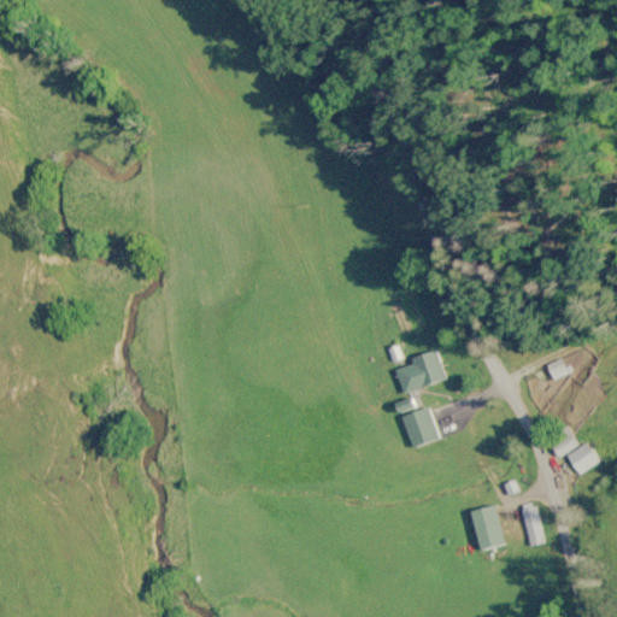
[(448,376),(438,350),(398,366),(409,393),(448,376)]
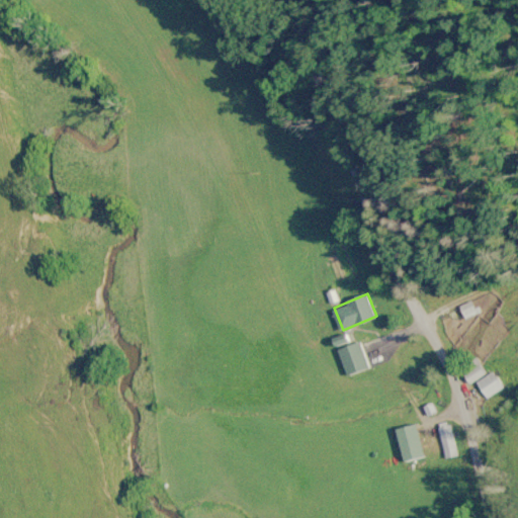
[(479,311),(472,299),(460,306),(465,317),(479,311)]
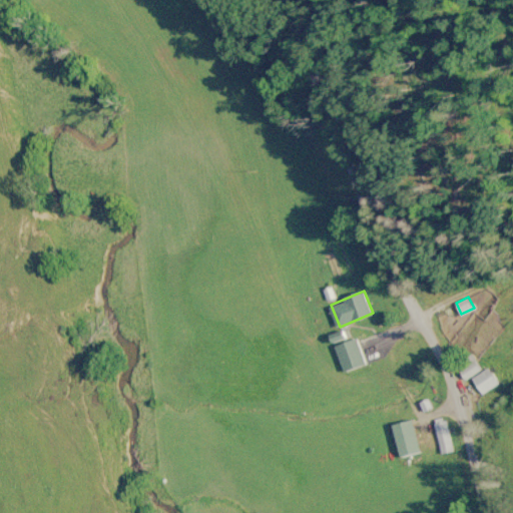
[(356,339),(336,344),(342,367),(362,362),(356,339)]
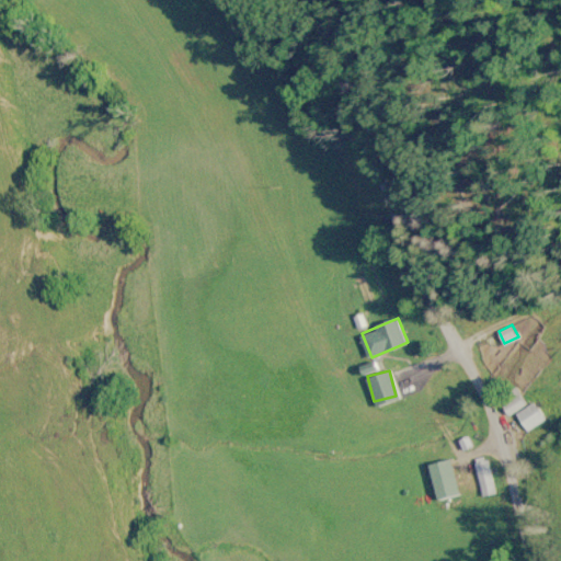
[(534,400),(528,403),(521,390),(503,400),(522,431),(545,418),(534,400)]
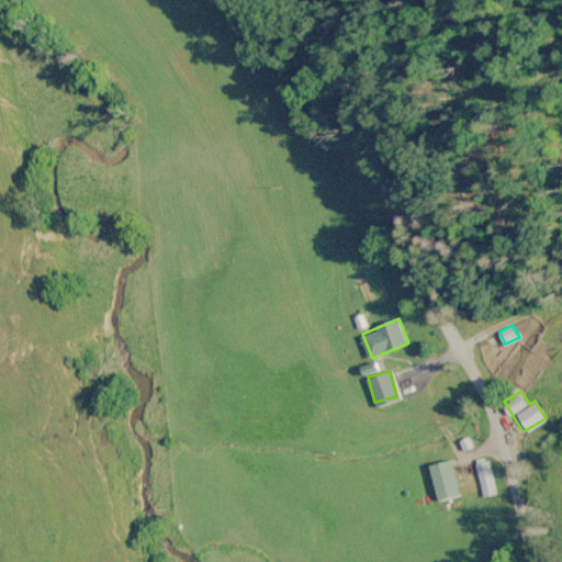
[(473,459),(481,496),(494,494),(486,456),(473,459)]
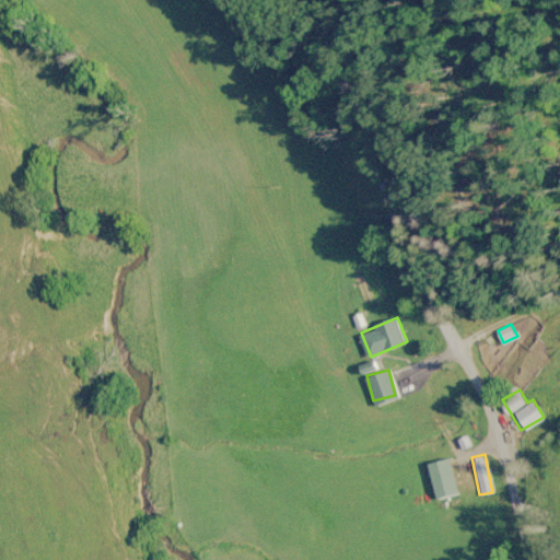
[(427,463),(438,499),(463,492),(452,455),(427,463)]
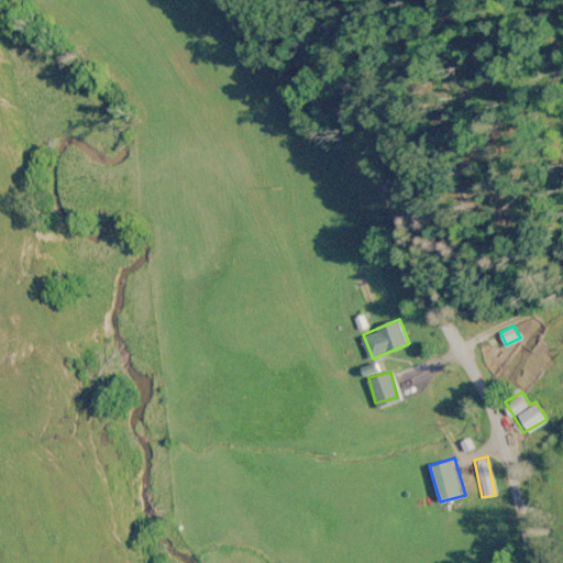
All buildings are outlined.
